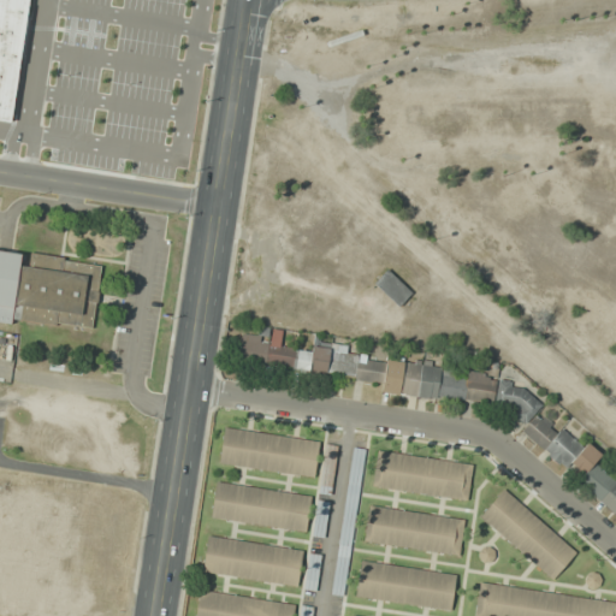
[(0,0),(33,0),(12,123),(0,120),(0,0)]
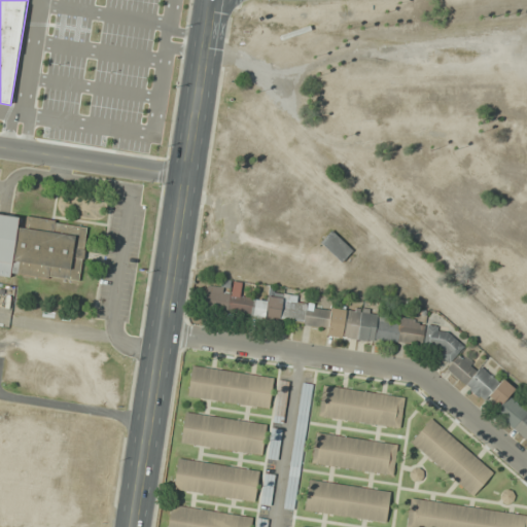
[(0,272),(79,282),(86,226),(25,218),(25,217),(0,214),(0,272)]
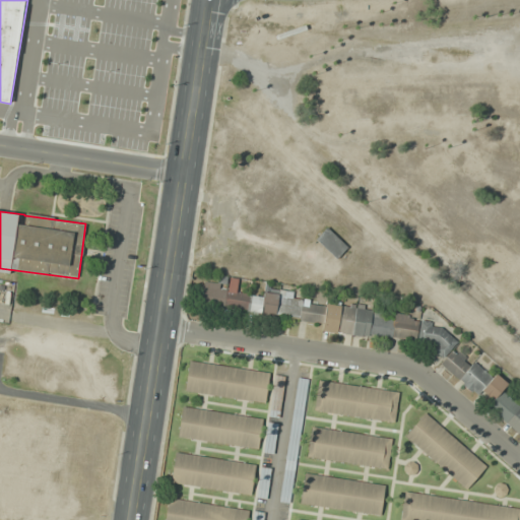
[(336,259),(347,248),(328,229),(317,240),(336,259)]
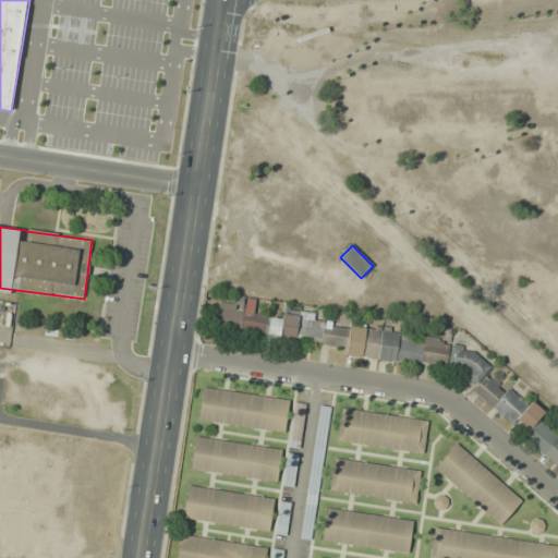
[(216,330),(263,331),(264,314),(255,314),(255,304),(217,303),(216,330)]
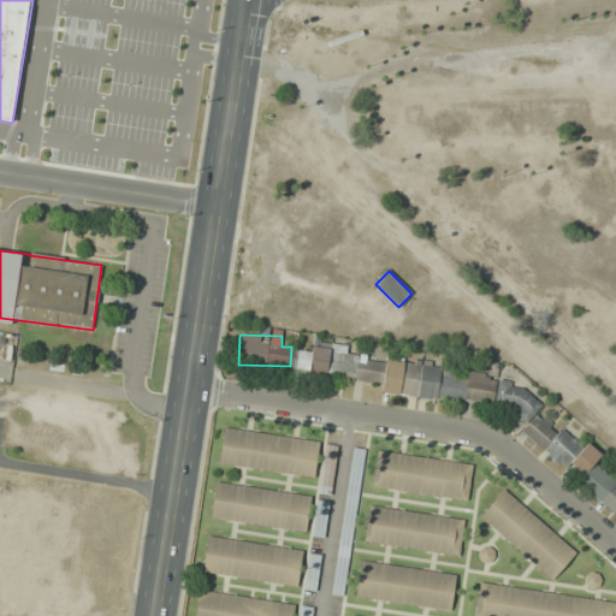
[(381,392),(495,407),(498,374),(347,355),(348,347),(313,342),(312,351),(298,350),(295,372),(383,383),(381,392)]
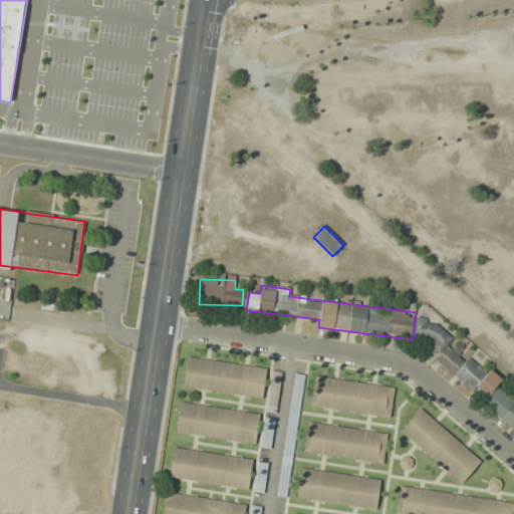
[(414,334),(439,355),(435,359),(513,428),(513,398),(499,384),(500,383),(451,341),(453,339),(429,318),(414,334)]
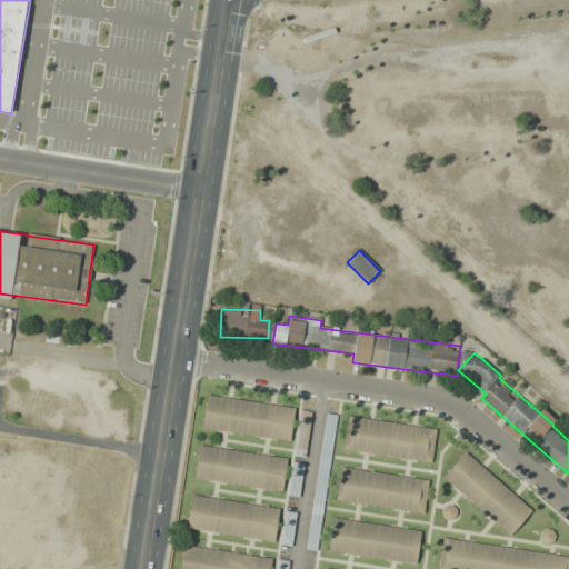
[(207,396),(202,427),(288,440),(293,409),(207,396)]
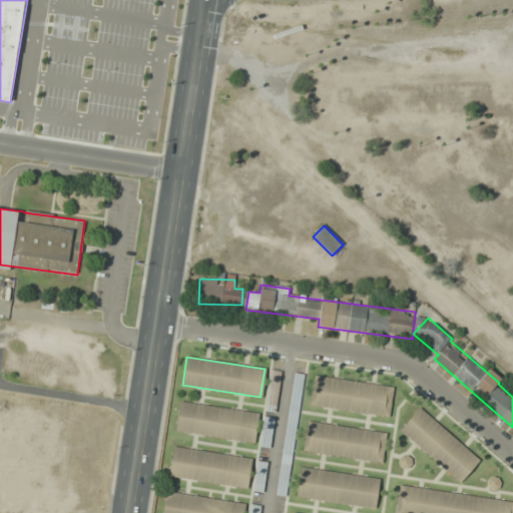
[(277,412),(280,371),(270,370),(267,411),(277,412)]
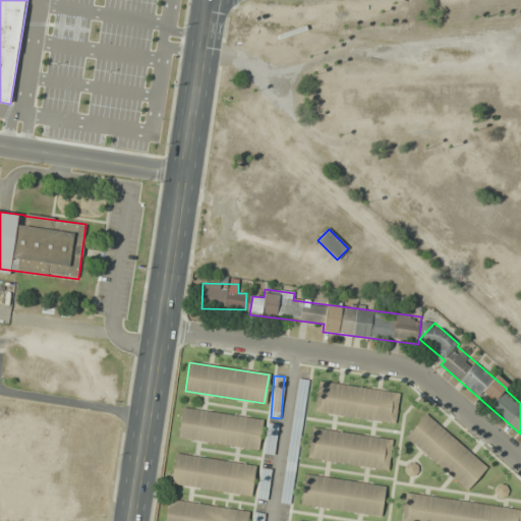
[(297,379),(282,503),(292,504),(307,381),(297,379)]
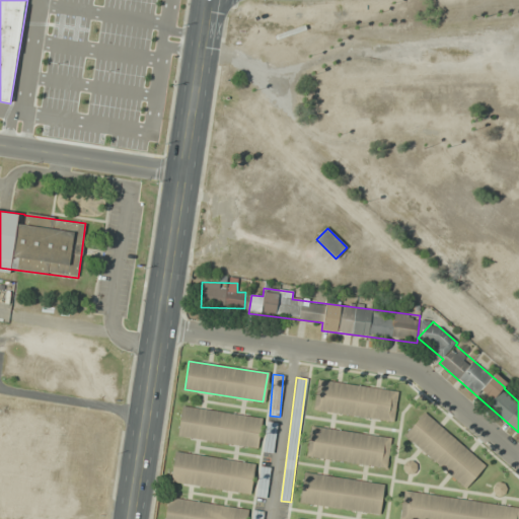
[(316,380),(312,409),(390,421),(395,392),(316,380)]
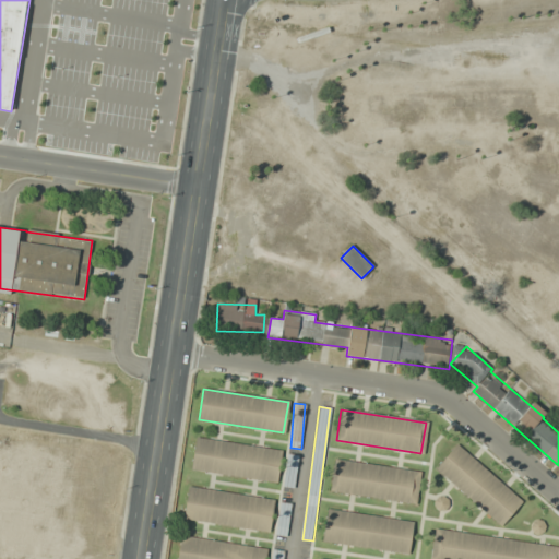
[(197,438),(192,468),(276,483),(281,451),(197,438)]
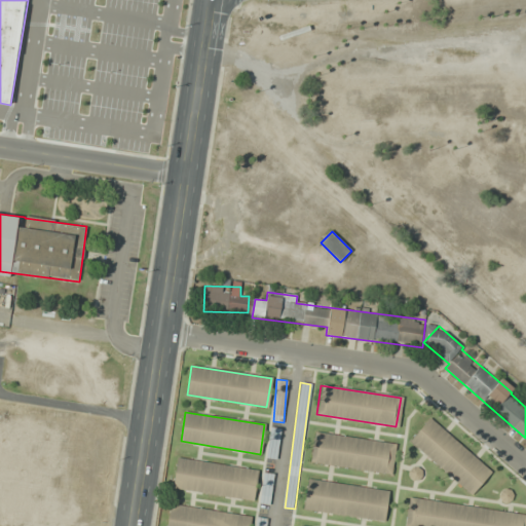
[(428,420),(409,442),(470,495),(489,473),(428,420)]
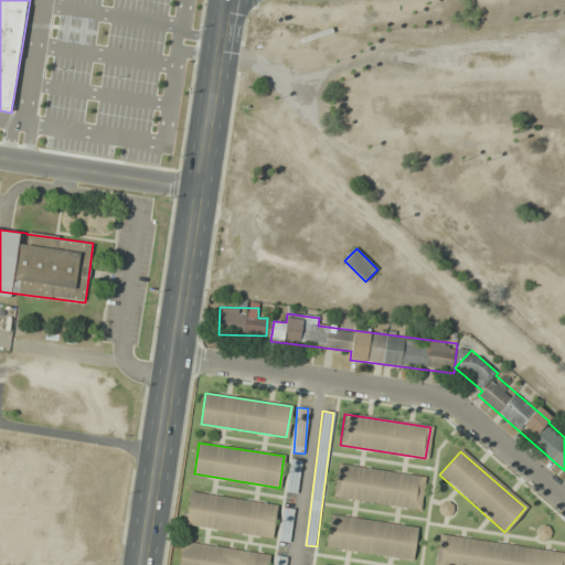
[(301,460),(290,459),(287,491),(298,493),(301,460)]
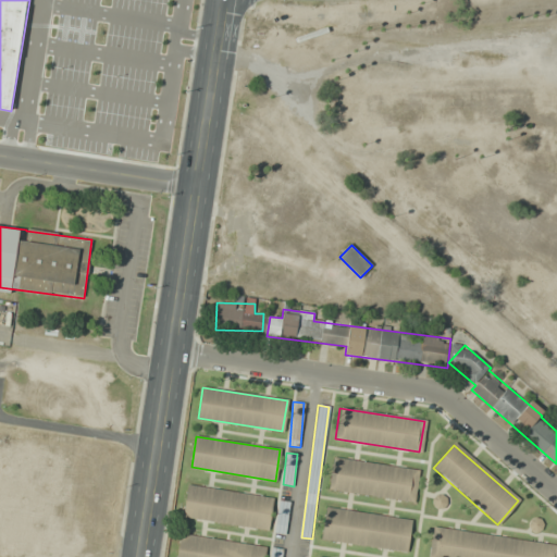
[(334,457),(330,489),(413,502),(419,471),(334,457)]
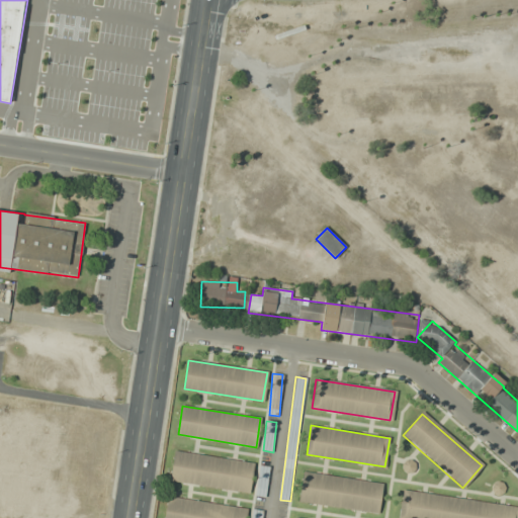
[(175,451),(171,481),(249,493),(253,463),(175,451)]
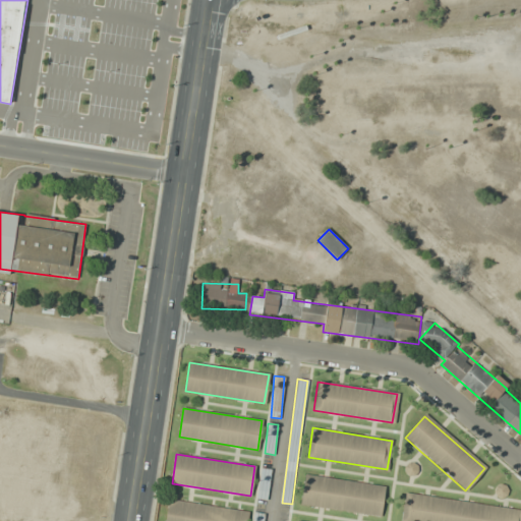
[(257,499),(268,500),(271,469),(261,468),(257,499)]
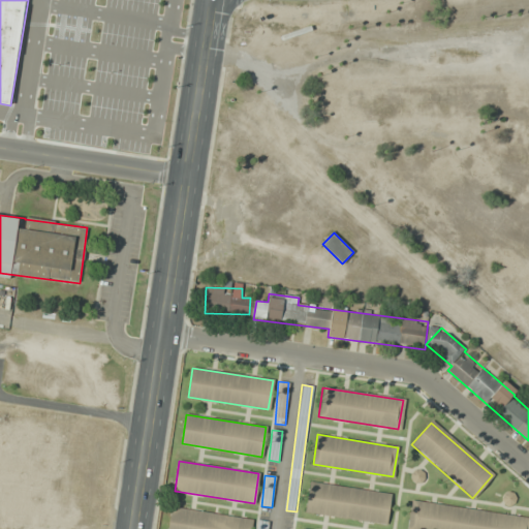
[(308,481),(304,511),(383,524),(389,495),(308,481)]
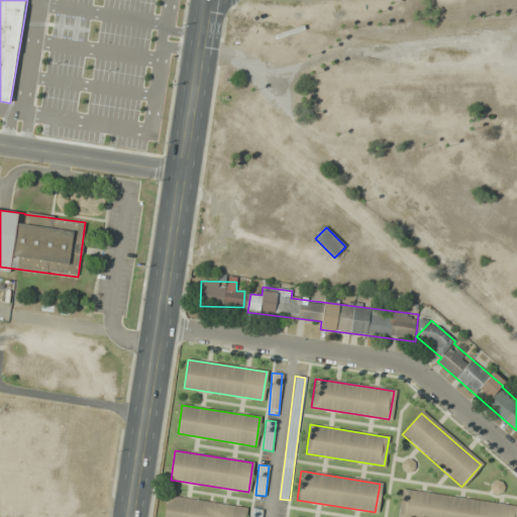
[(516,516),(516,505),(401,489),(397,516),(516,516)]
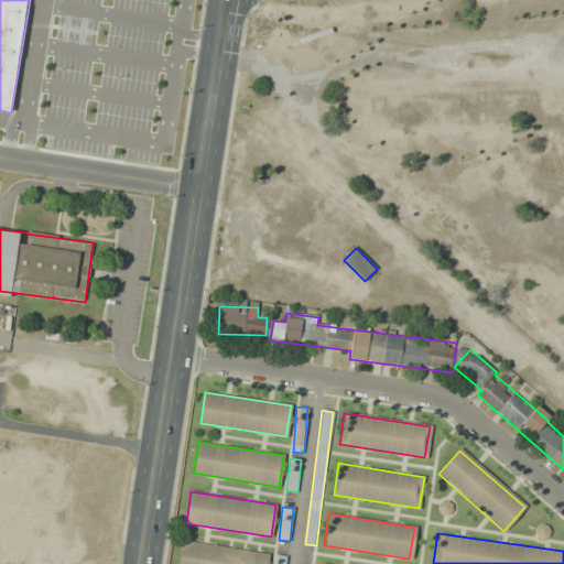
[(183,541),(179,563),(266,563),(268,554),(183,541)]
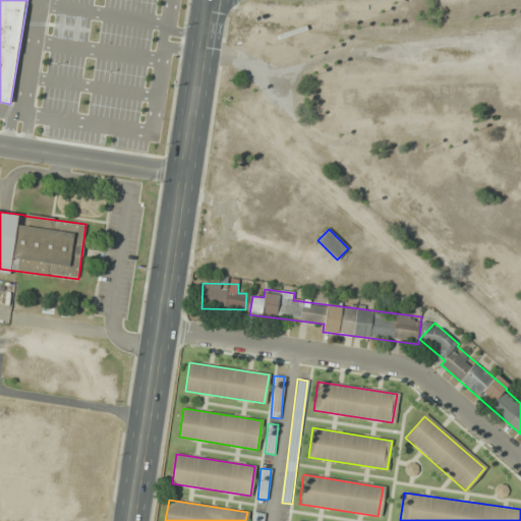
[(252,520),(263,520),(265,514),(254,512),(252,520)]
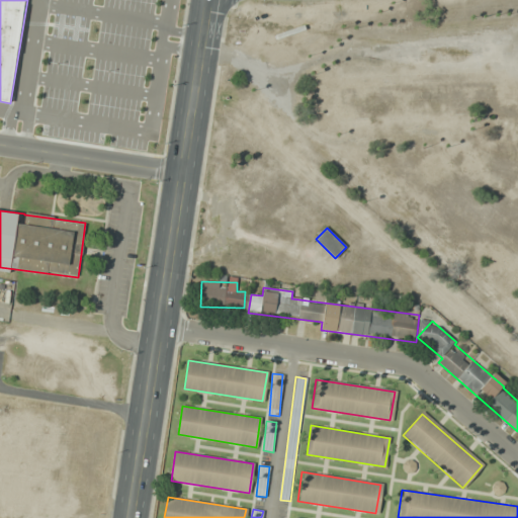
All buildings are outlined.
